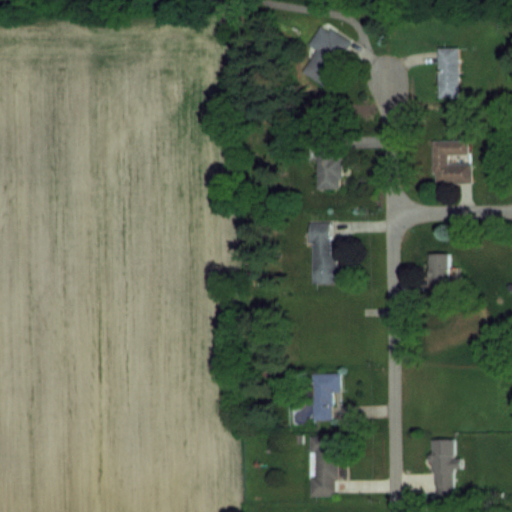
[(309,45),(316,49),(303,73),(326,85),(352,39),(322,23),(309,45)]
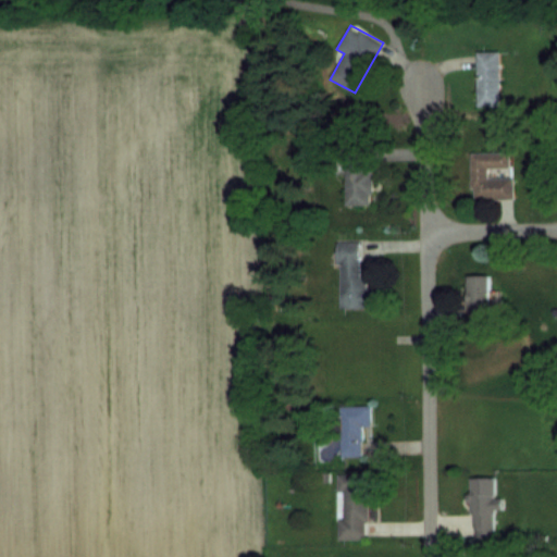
[(478,104),(499,104),(499,50),(478,50),(478,104)]
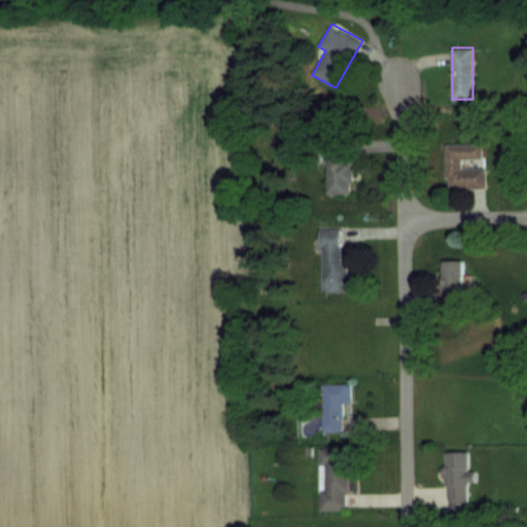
[(446,143),(446,188),(487,188),(487,168),(464,168),(464,159),(484,159),(484,144),(446,143)]
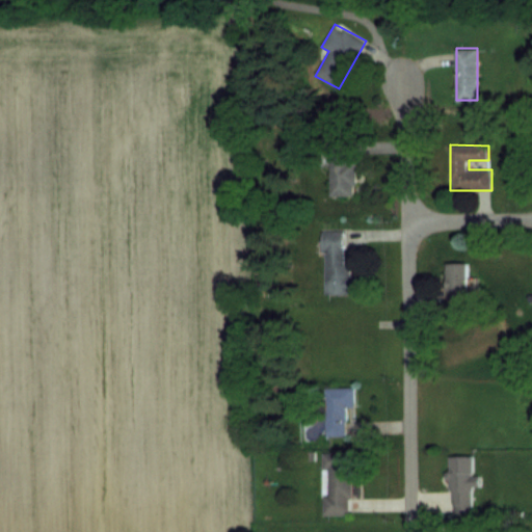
[(355,152),(329,152),(329,196),(355,196),(355,152)]
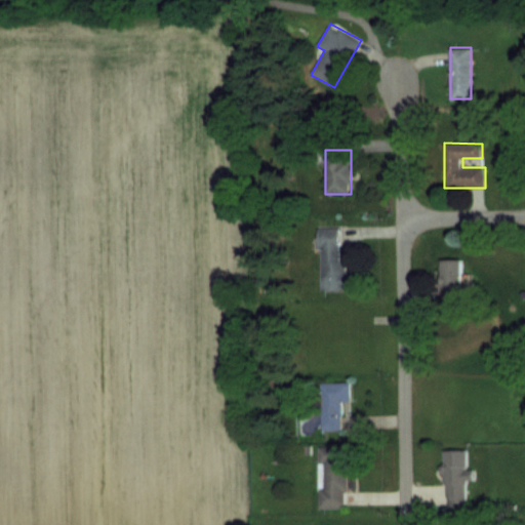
[(319,290),(352,289),(352,270),(341,270),(340,228),(319,228),(319,290)]
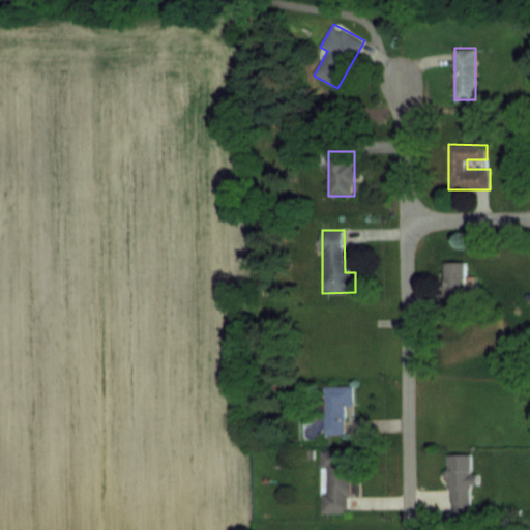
[(446,262),(446,300),(467,300),(467,262),(446,262)]
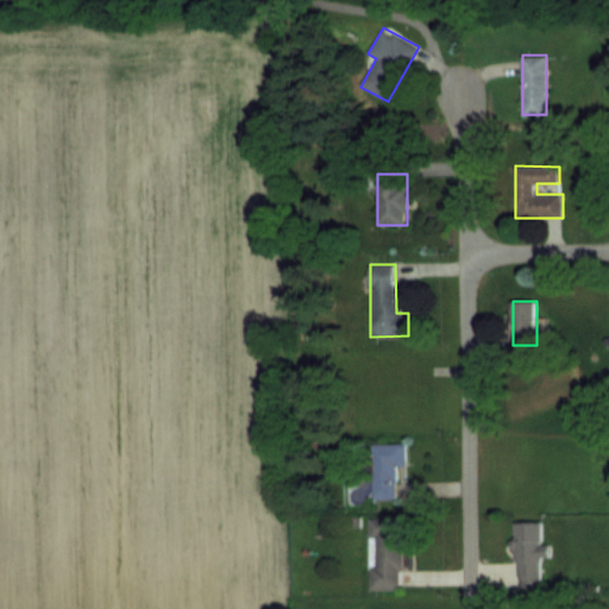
[(406,443),(372,443),(372,497),(396,497),(396,465),(406,465),(406,443)]
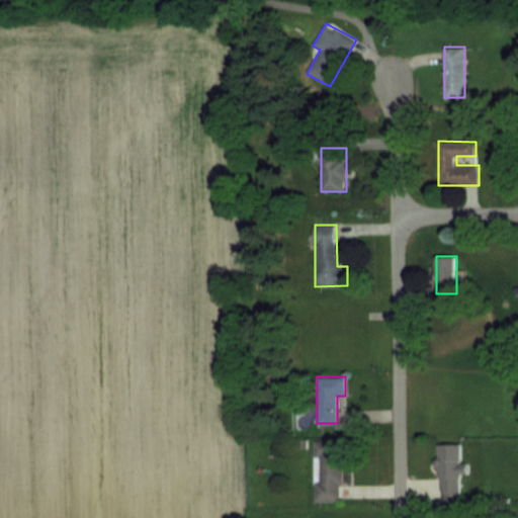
[(314,439),(314,501),(342,501),(342,439),(314,439)]
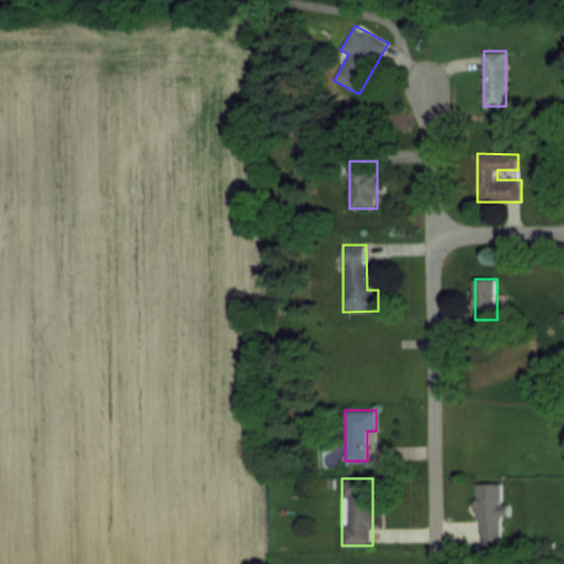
[(478,483),(479,543),(502,543),(501,514),(509,514),(509,502),(502,502),(502,483),(478,483)]
